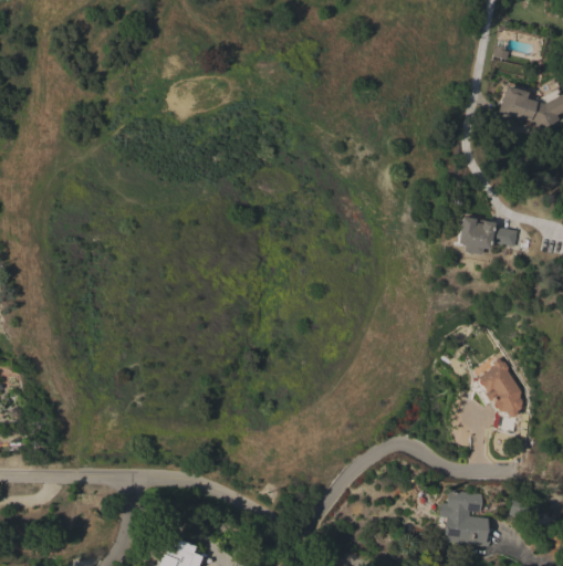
[(499,112),(507,85),(529,92),(527,98),(537,101),(538,97),(541,98),(559,88),(562,95),(562,112),(559,114),(561,119),(550,126),(551,128),(541,134),(534,122),(499,112)]
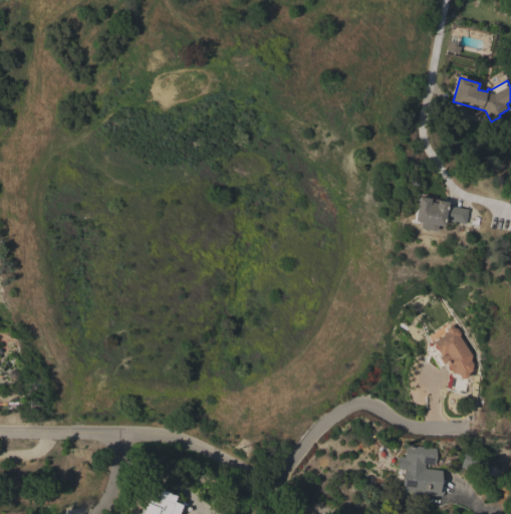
[(420,197),(450,202),(449,206),(470,210),(468,224),(446,220),(445,226),(439,225),(438,231),(421,228),(422,222),(415,221),(420,197)]
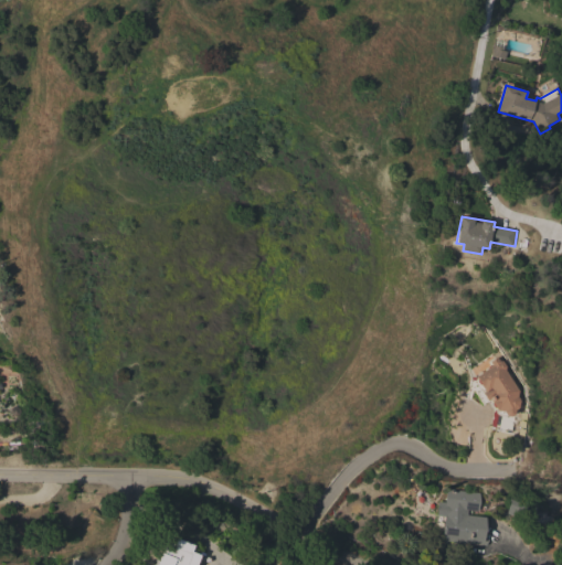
[(494,365),(491,362),(499,356),(501,361),(505,361),(508,366),(507,370),(520,391),(519,397),(521,400),(520,407),(517,409),(516,414),(512,417),(508,416),(505,416),(501,416),(498,414),(497,413),(498,409),(494,403),(492,403),(490,398),(487,401),(483,393),(485,392),(476,376),(494,365)]
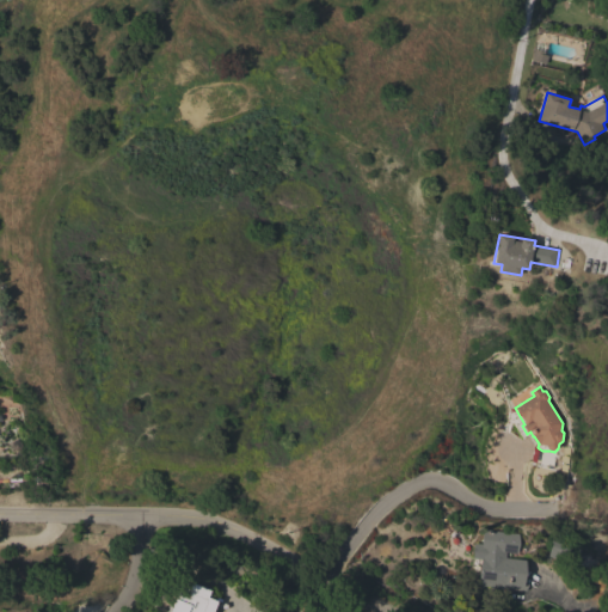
[(522,534),(520,554),(508,552),(508,558),(528,561),(528,568),(530,568),(527,592),(484,586),(484,582),(479,582),(483,560),(474,558),(476,543),(484,544),(485,530),(522,534)]
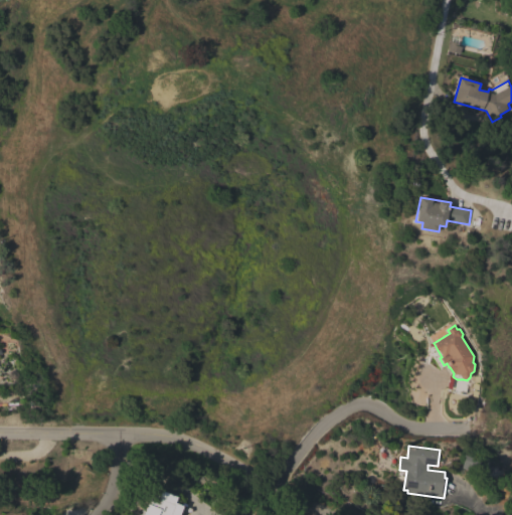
[(492,460),(486,477),(464,468),(471,451),(492,460)]
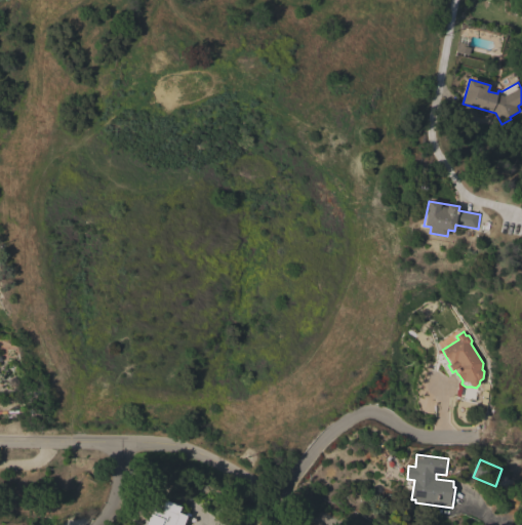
[(184,524),(145,524),(146,522),(138,519),(144,505),(153,508),(154,502),(163,506),(165,500),(183,507),(179,513),(188,516),(184,524)]
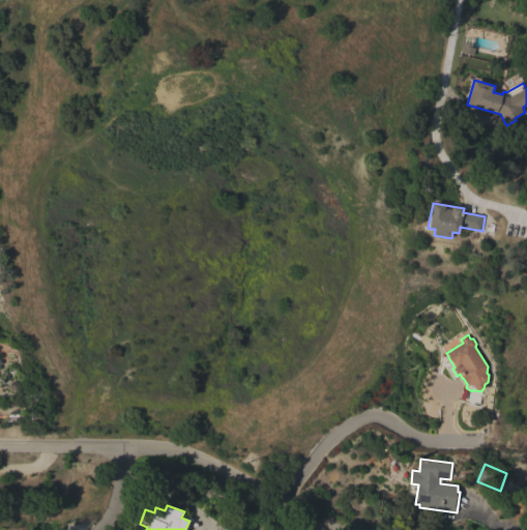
All buildings are outlined.
